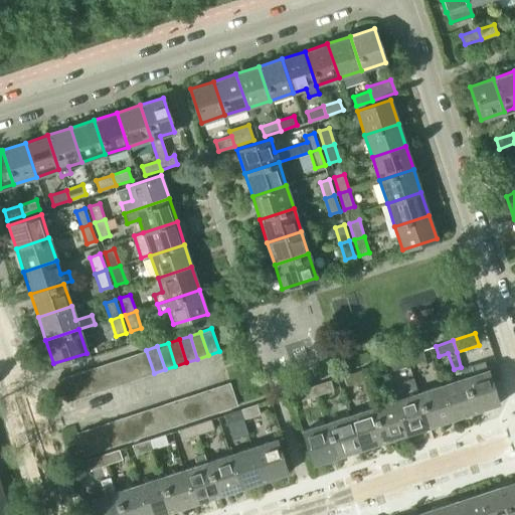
[(135,353),(143,377),(154,373),(146,350),(135,353)]
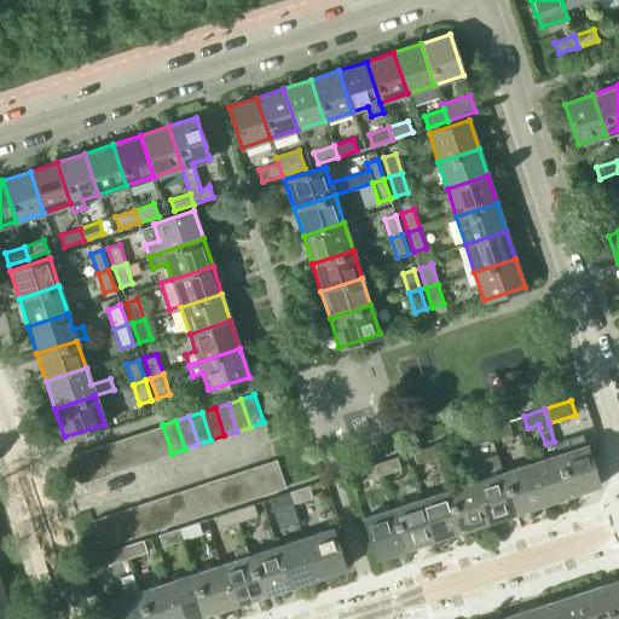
[(507,421),(487,427),(491,439),(510,432),(507,421)]
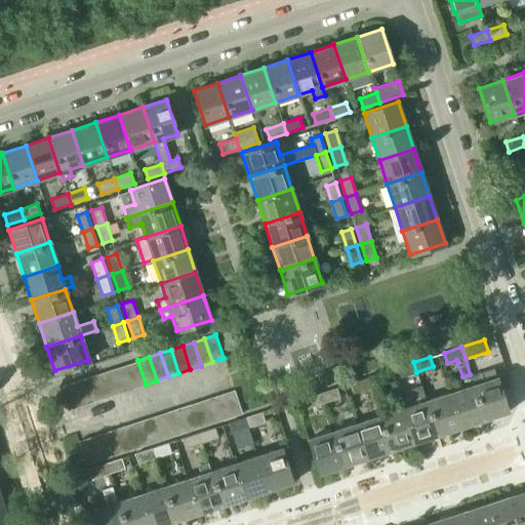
[(126,364),(134,388),(146,385),(137,360),(126,364)]
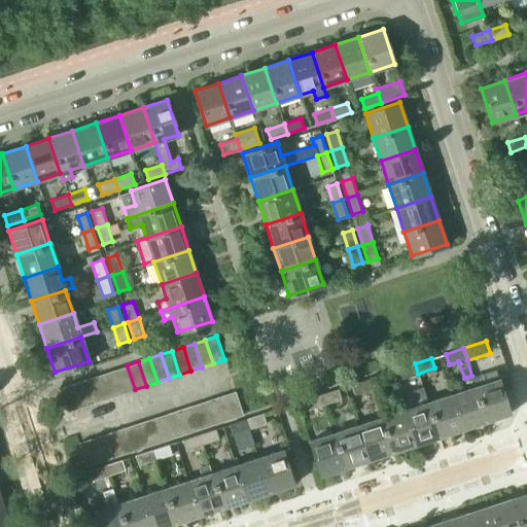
[(401,379),(418,374),(415,363),(398,369),(401,379)]
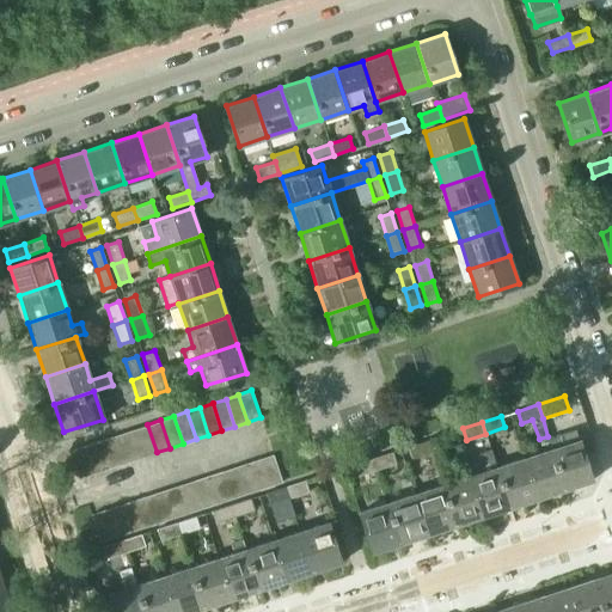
[(135,429),(144,457),(157,452),(147,424),(135,429)]
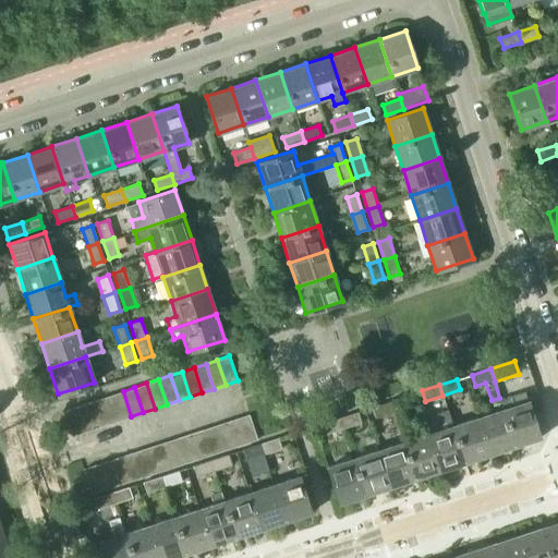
[(111,395),(119,420),(131,416),(123,391),(111,395)]
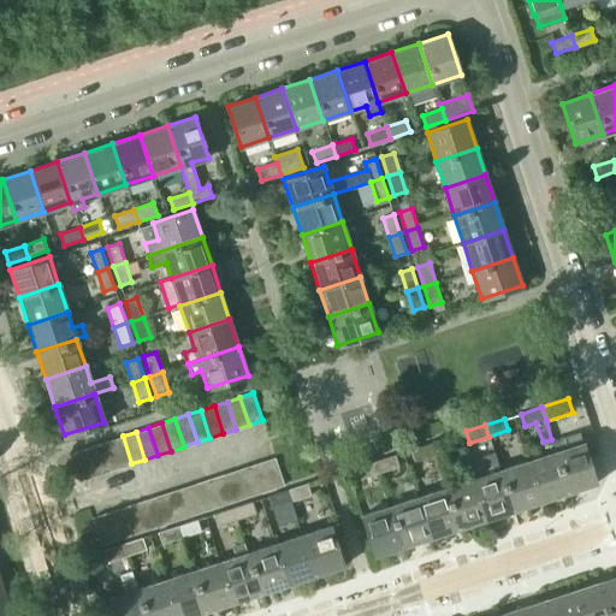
[(110,440),(118,468),(131,463),(123,436),(110,440)]
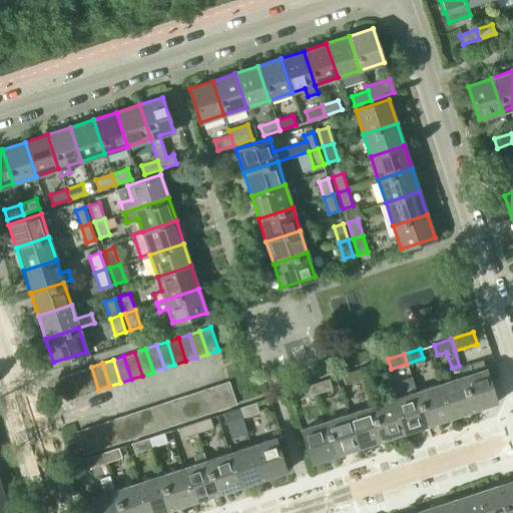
[(376,363),(359,369),(363,378),(379,373),(376,363)]
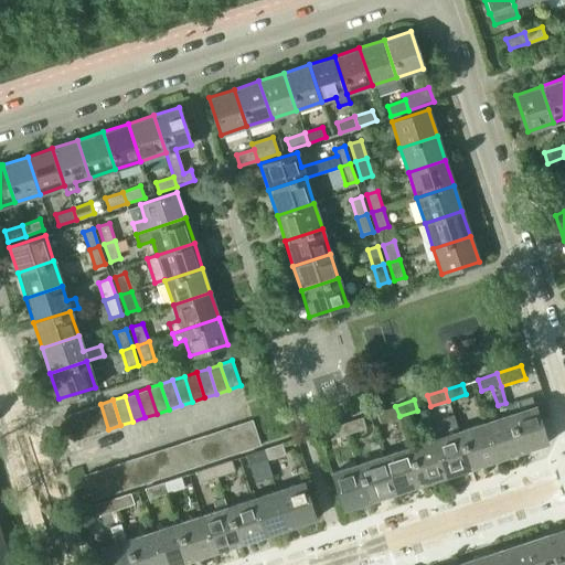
[(534,406),(520,412),(516,401),(504,405),(508,415),(520,451),(546,443),(534,406)]
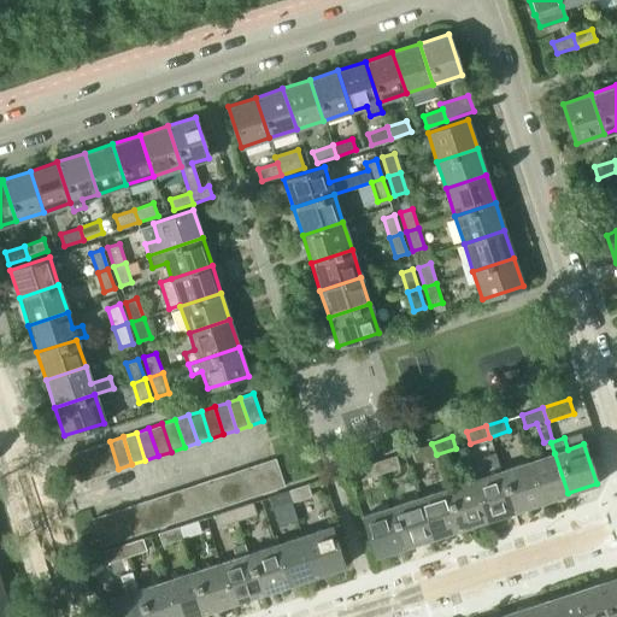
[(97,445),(106,472),(118,469),(110,441),(97,445)]
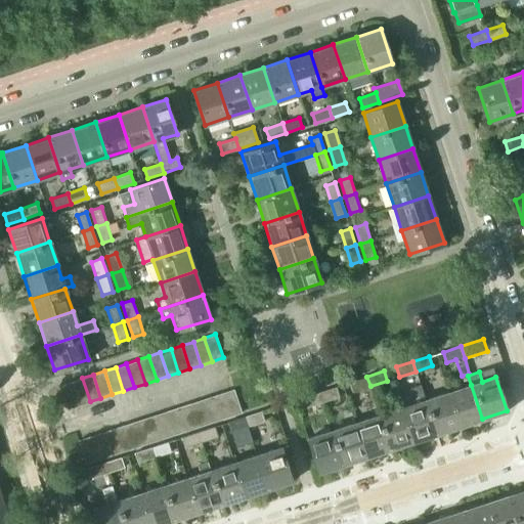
[(353,392),(370,386),(366,377),(350,382),(353,392)]
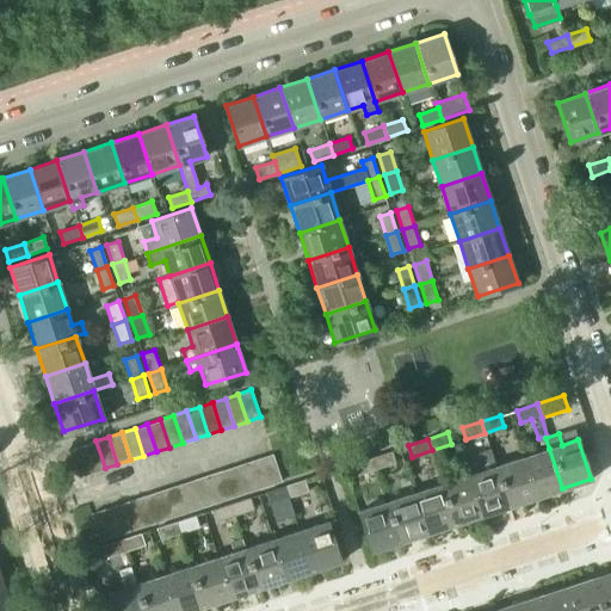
[(82,445),(92,473),(105,468),(96,440),(82,445)]
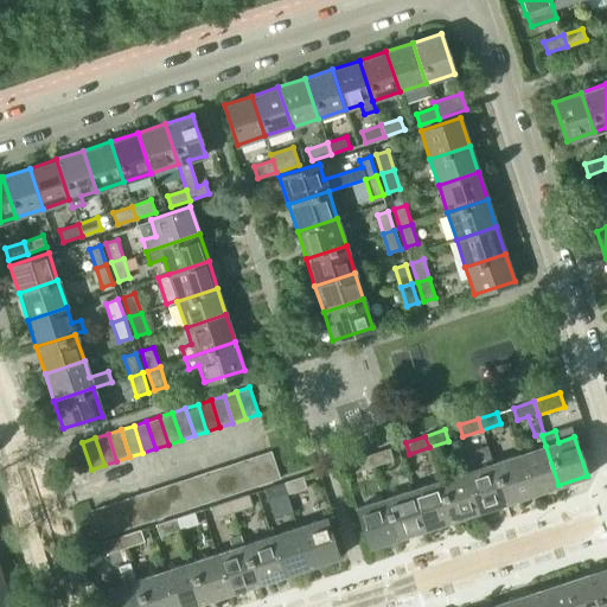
[(82,442),(69,447),(78,474),(91,470),(82,442)]
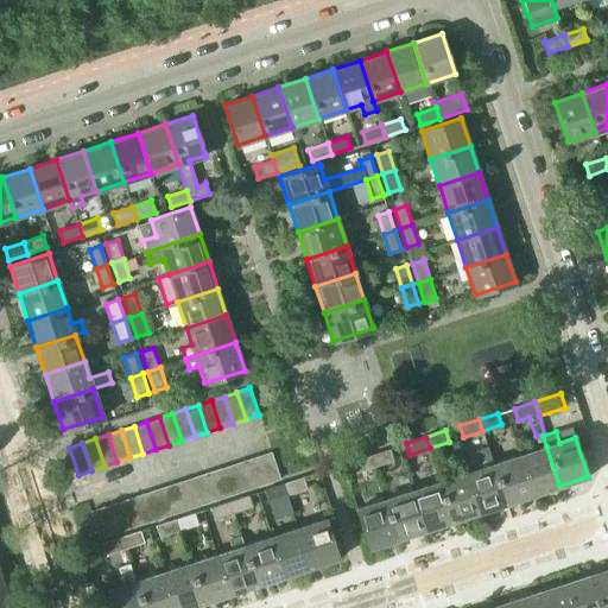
[(481,468),(466,473),(479,513),(506,504),(493,464),(487,445),(475,449),(481,468)]
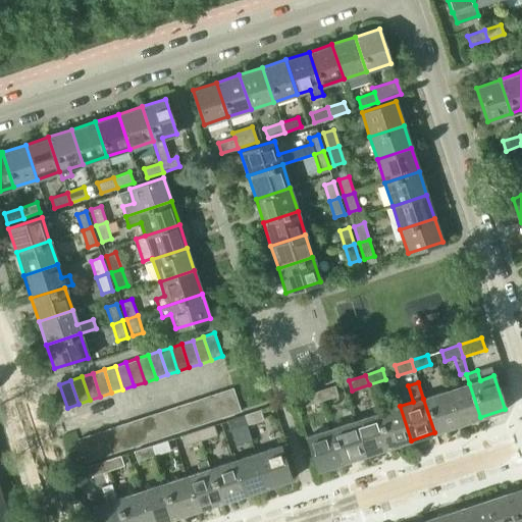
[(469,383),(447,390),(458,424),(480,417),(469,383)]
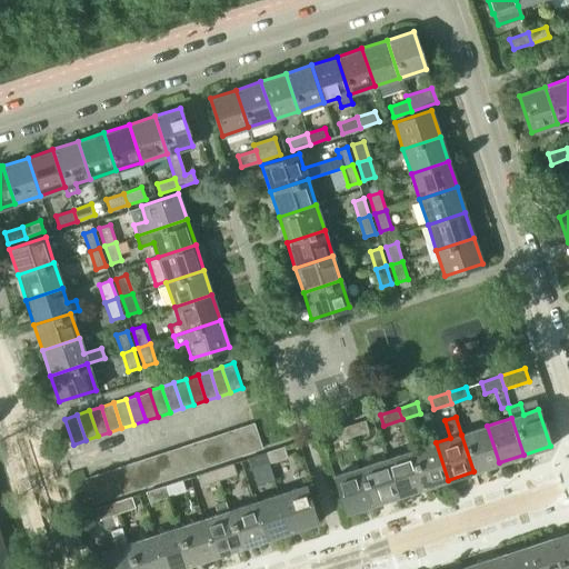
[(365,420),(347,426),(350,437),(368,430),(365,420)]
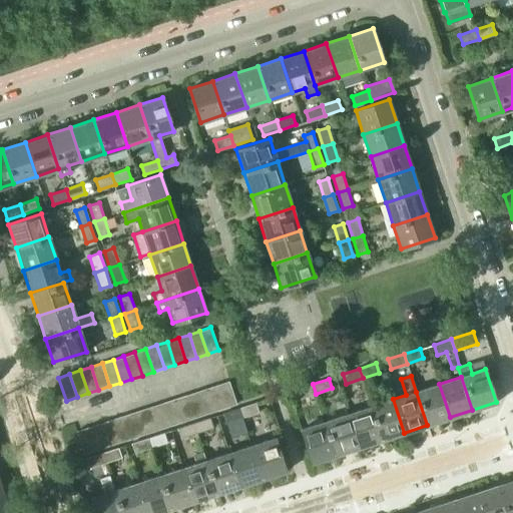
[(225,407),(235,404),(228,381),(217,385),(225,407)]
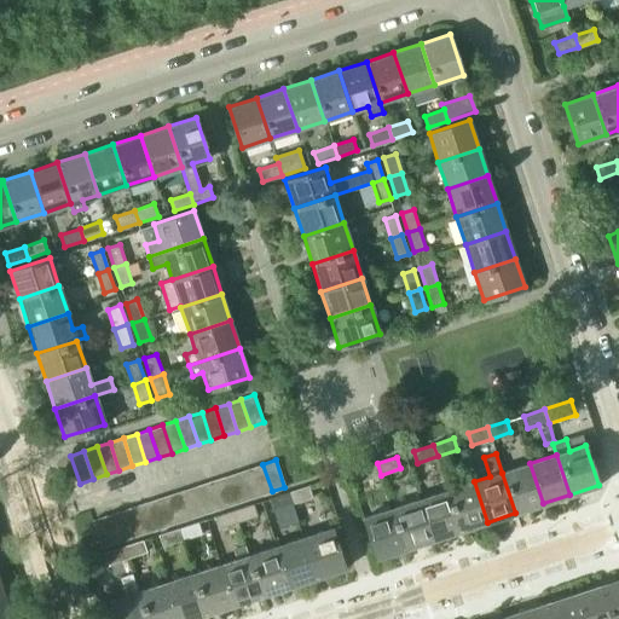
[(362,481),(381,475),(377,463),(358,469),(362,481)]
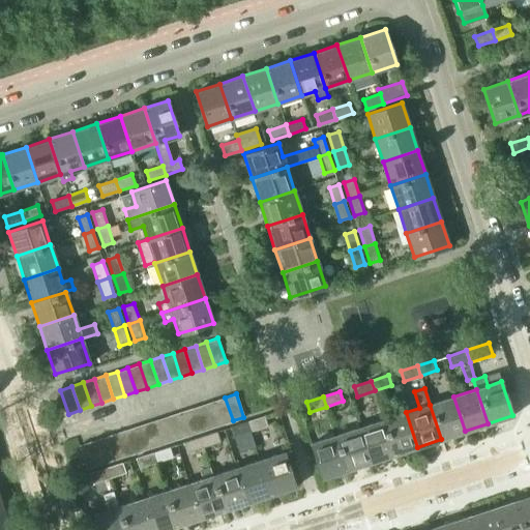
[(465,431),(453,396),(430,405),(441,439),(465,431)]
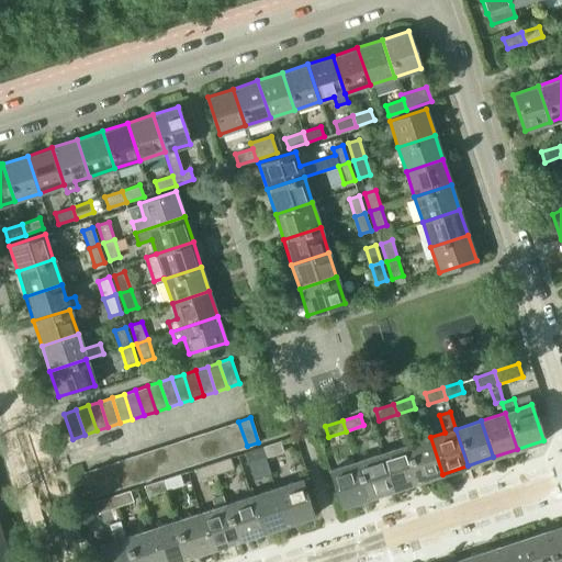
[(247,446),(238,422),(226,425),(235,450),(247,446)]
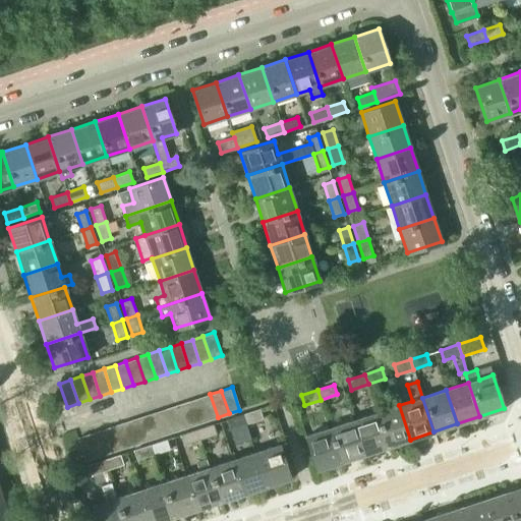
[(218,417),(210,394),(198,398),(207,421),(218,417)]
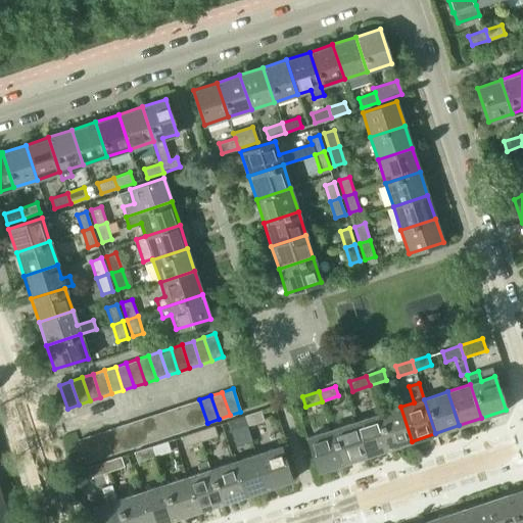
[(207,423),(199,399),(188,402),(196,426),(207,423)]
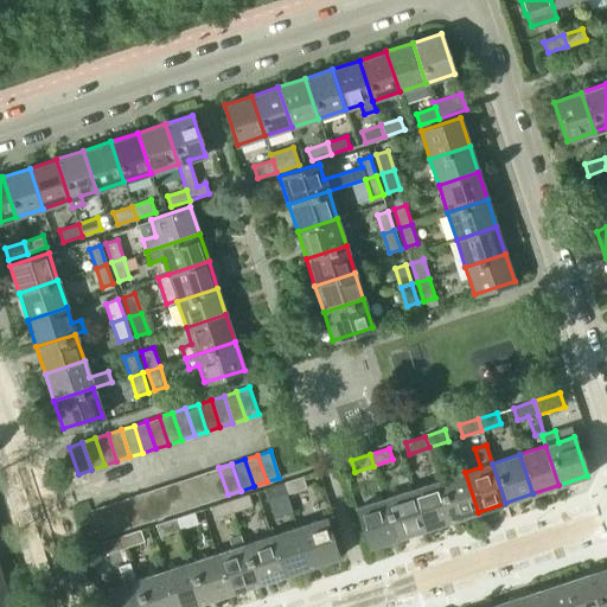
[(228,494),(218,467),(206,472),(215,499),(228,494)]
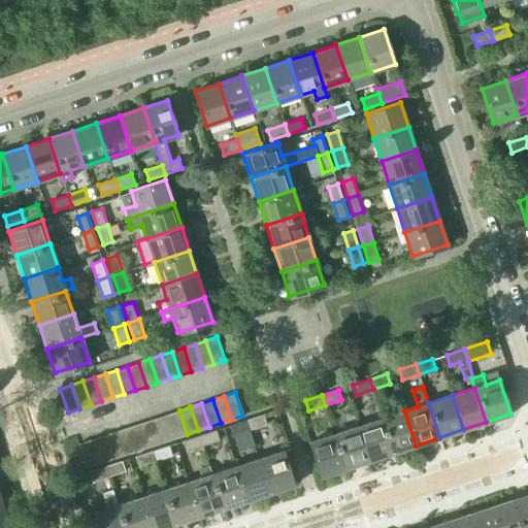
[(187,434),(179,410),(168,415),(175,437),(187,434)]
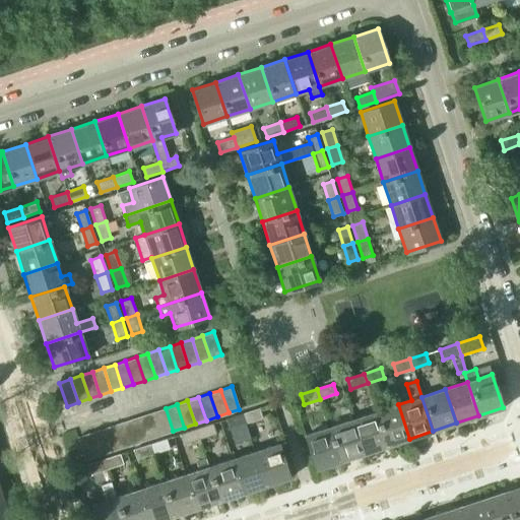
[(409,439),(398,404),(375,412),(386,446),(409,439)]
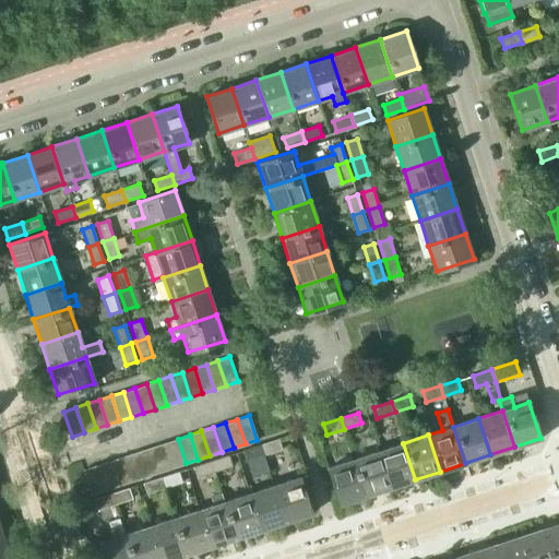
[(186,463),(178,439),(166,442),(174,467),(186,463)]
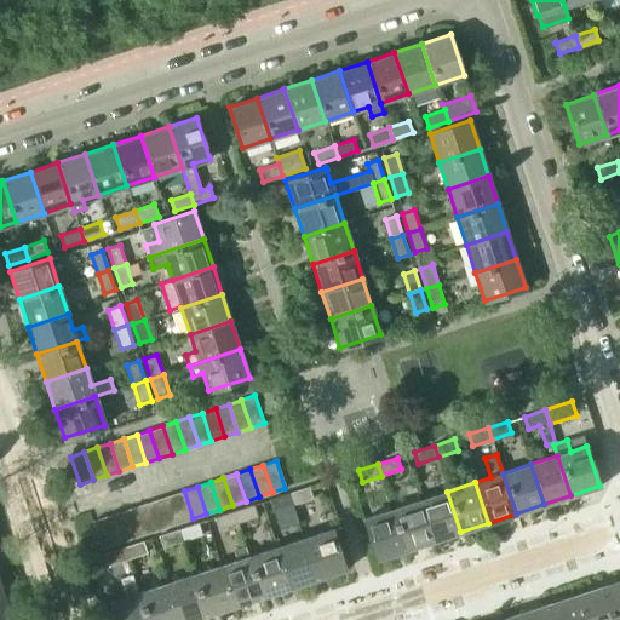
[(313,498),(308,487),(290,493),(293,504),(313,498)]
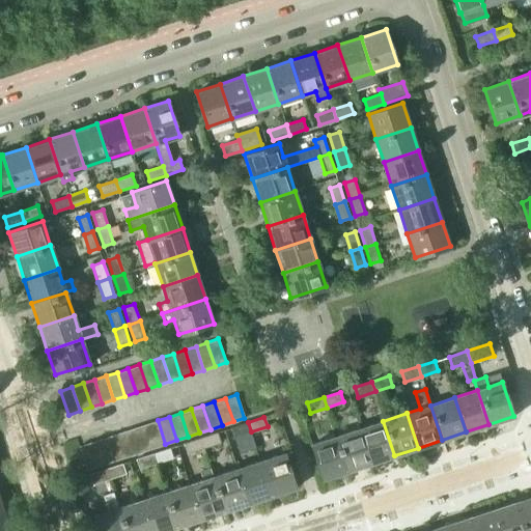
[(165,444),(158,420),(146,424),(155,447),(165,444)]
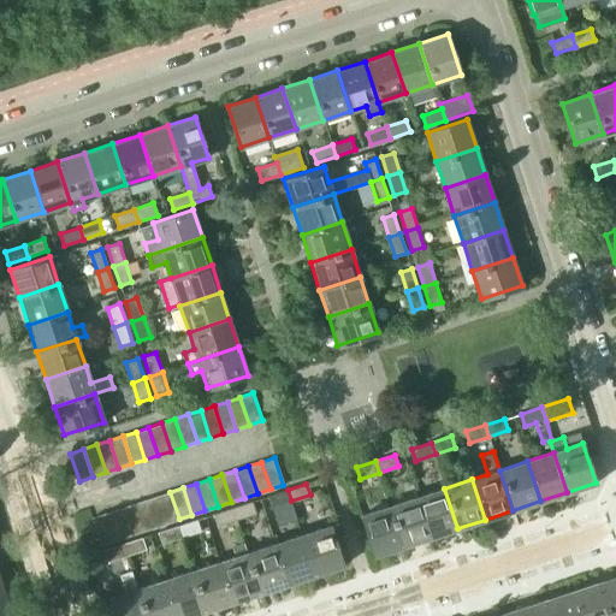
[(457,528),(444,489),(418,497),(431,537),(457,528)]
